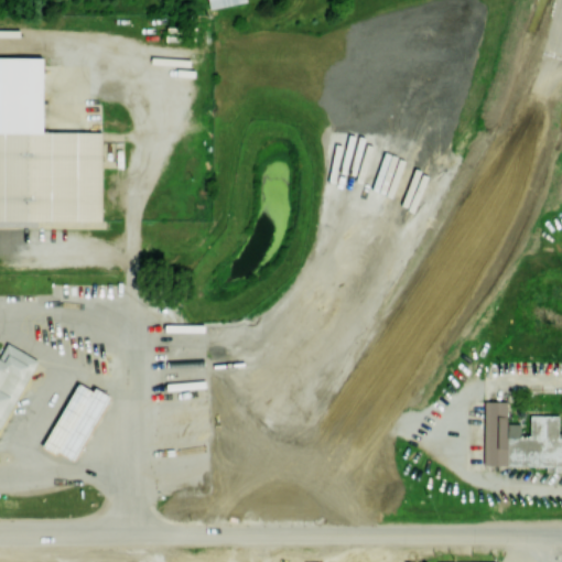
[(209,0),(213,10),(249,2),(248,0),(209,0)]
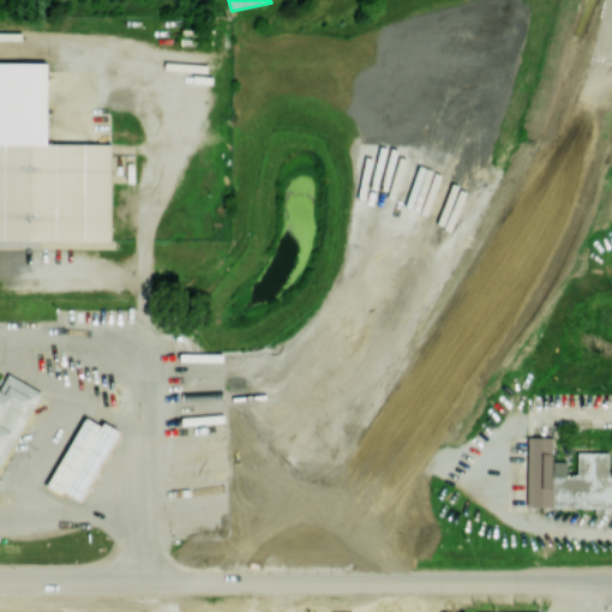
[(113,241),(42,241),(42,249),(0,249),(0,64),(48,64),(48,145),(113,145),(113,241)]
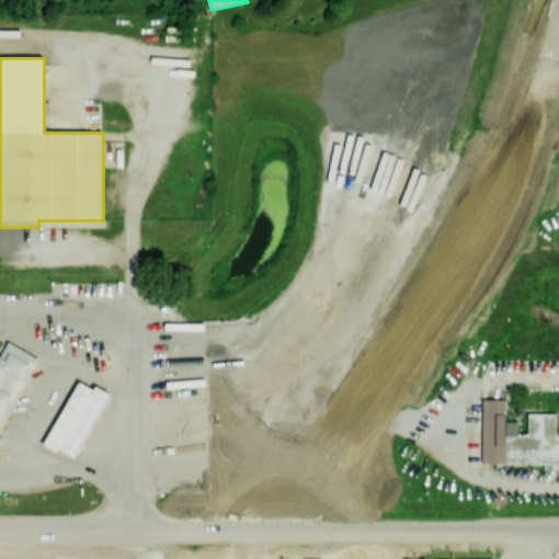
[(40,360),(1,426),(0,425),(0,357),(9,342),(40,360)]
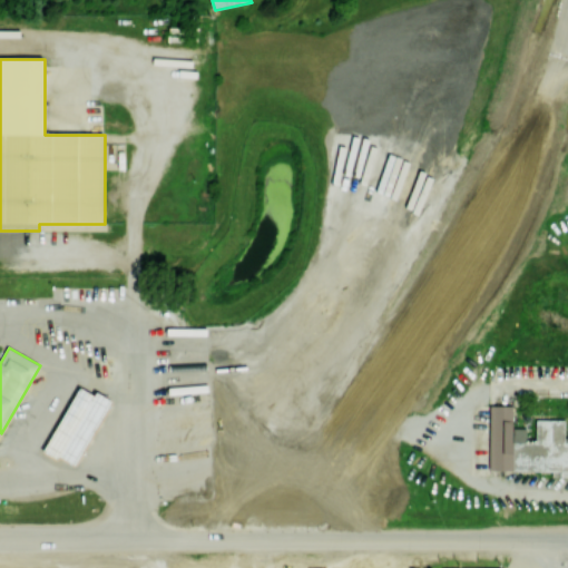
[(114,402),(76,467),(60,458),(58,461),(43,452),(80,388),(95,397),(97,393),(114,402)]
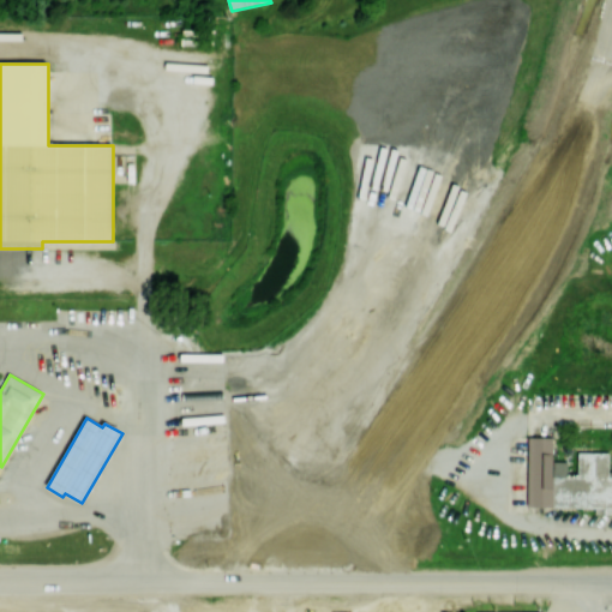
[(611,515),(597,515),(597,509),(528,508),(529,438),(555,438),(553,462),(568,462),(568,478),(579,478),(579,453),(610,454),(610,478),(611,478),(611,515)]
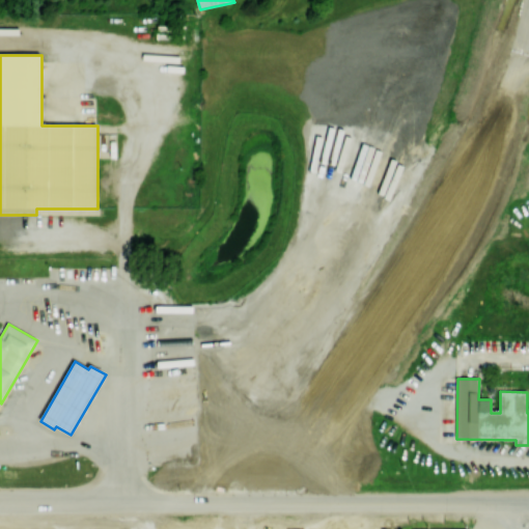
All buildings are outlined.
